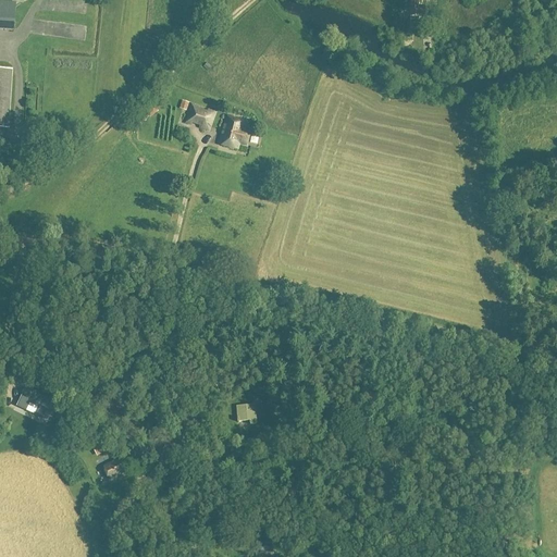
[(413,0),(415,0),(410,0),(410,23),(419,23),(419,10),(425,10),(424,0),(413,0)]
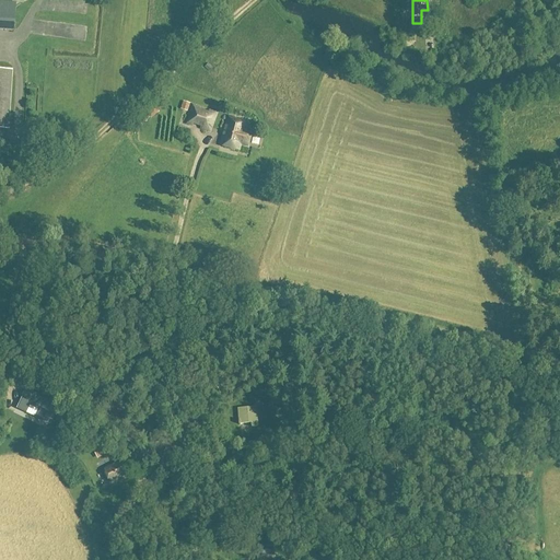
[(0,28),(12,30),(13,3),(0,2),(0,28)]
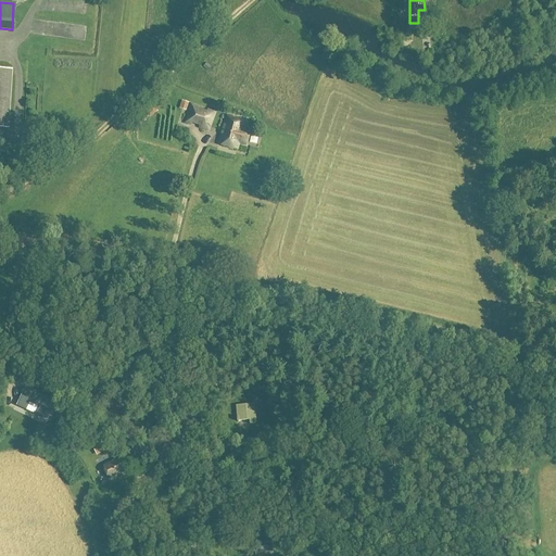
[(0,127),(8,128),(12,70),(0,67),(0,127)]
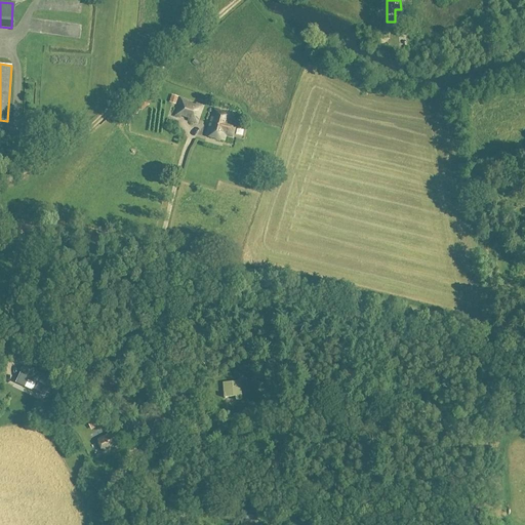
[(197,124),(204,105),(196,103),(195,105),(188,102),(189,99),(180,97),(173,116),(179,118),(180,116),(188,119),(188,120),(197,124)]
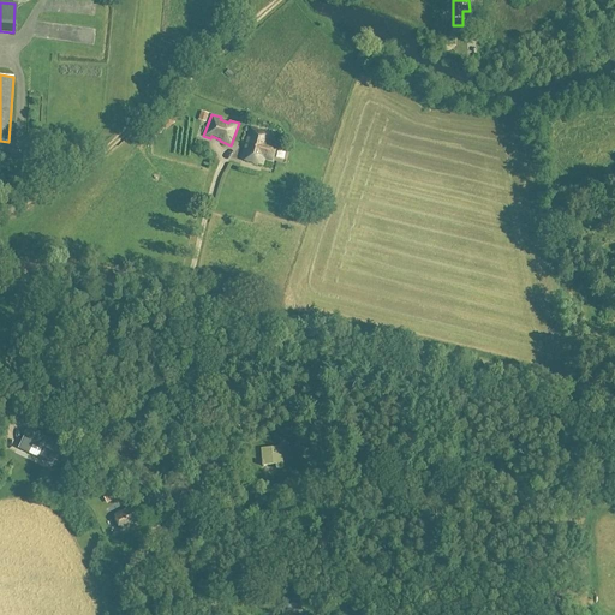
[(155,136),(169,123),(165,117),(150,129),(155,136)]
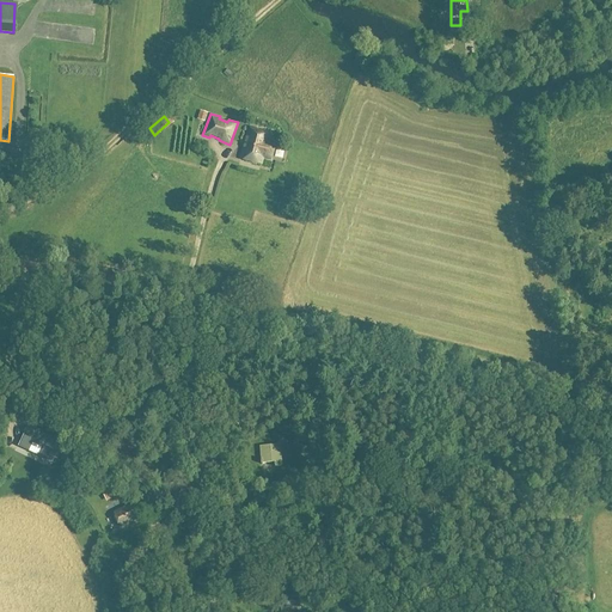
[(270,133),(249,127),(240,159),(261,165),(263,158),(270,160),(275,145),(267,142),(270,133)]
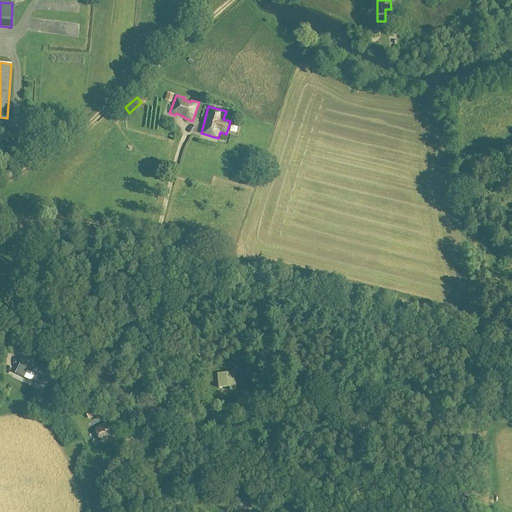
[(50,370),(24,357),(16,373),(23,376),(27,369),(36,374),(33,380),(41,384),(44,378),(46,379),(50,370)]
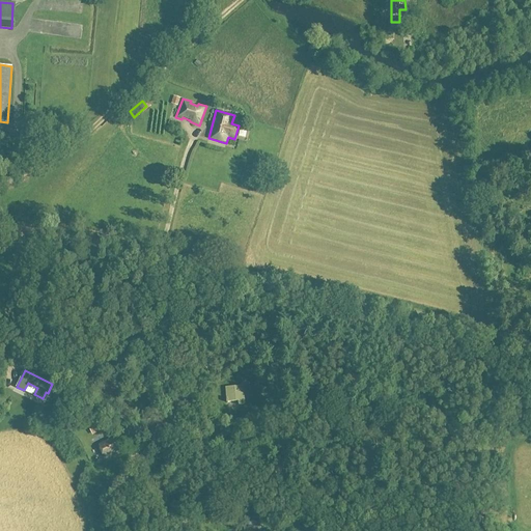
[(243,385),(225,387),(227,402),(238,401),(239,404),(245,404),(244,392),(250,392),(249,379),(242,380),(243,385)]
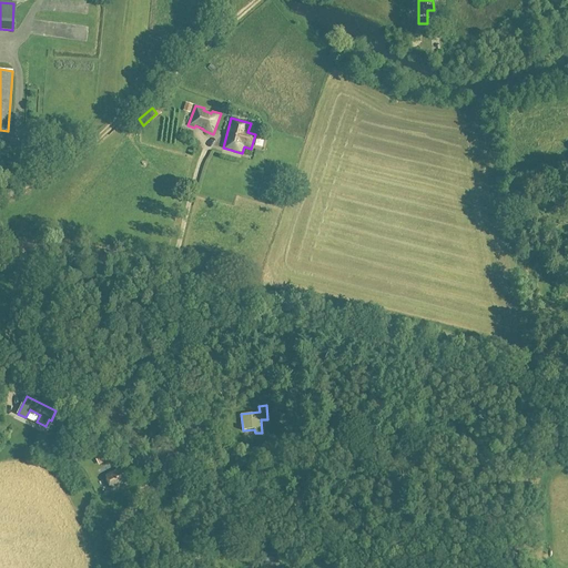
[(63,415),(58,425),(66,430),(72,421),(63,415)]
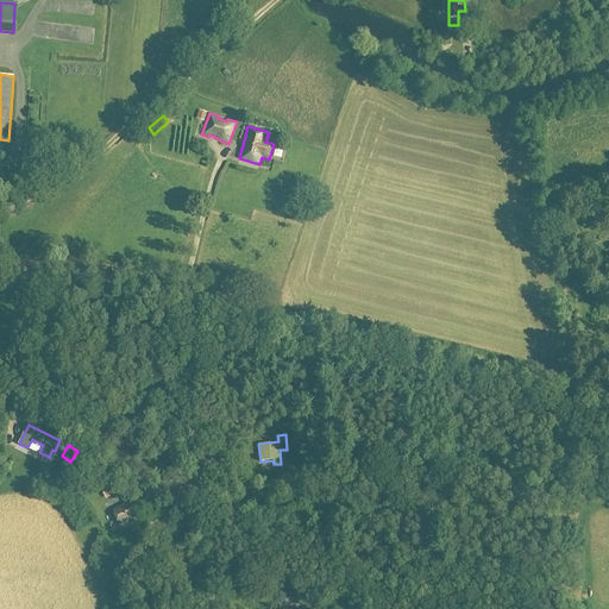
[(114,481),(101,489),(106,500),(120,491),(114,481)]
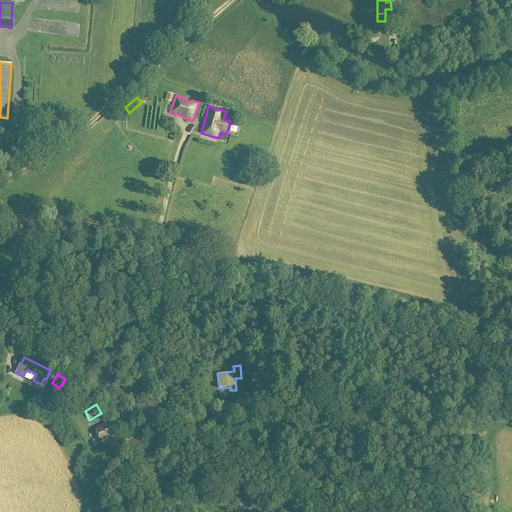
[(101,441),(116,433),(110,422),(95,429),(101,441)]
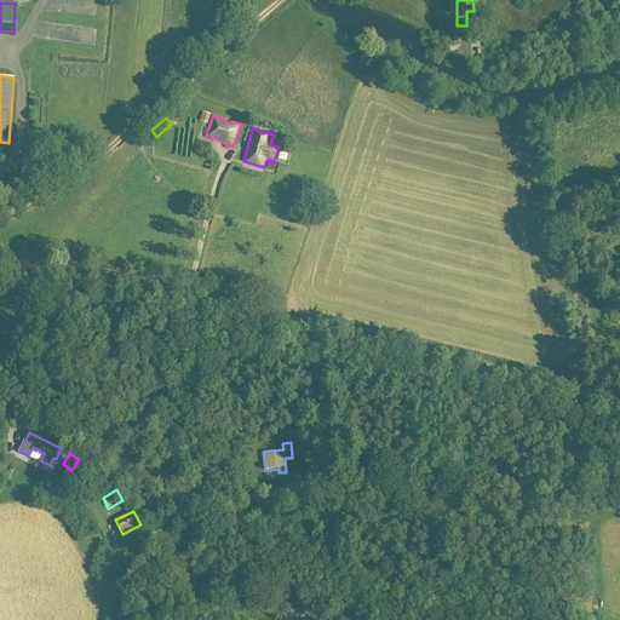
[(339,586),(338,572),(326,573),(328,587),(339,586)]
